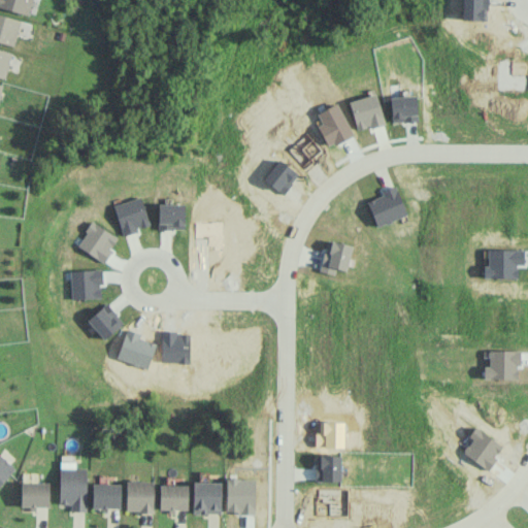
[(0,0),(0,7),(28,14),(31,0),(0,0)]
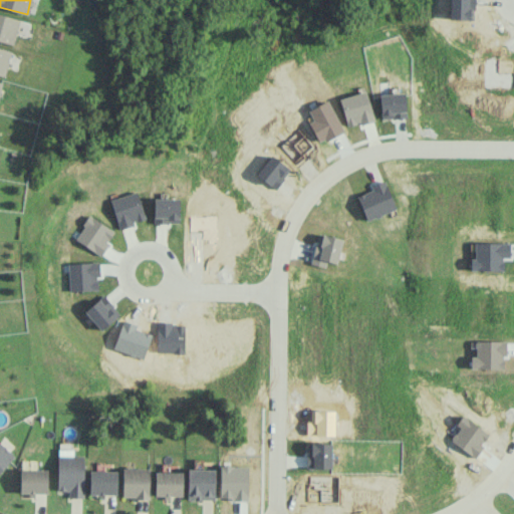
[(0,40),(14,43),(19,18),(0,13),(0,40)]
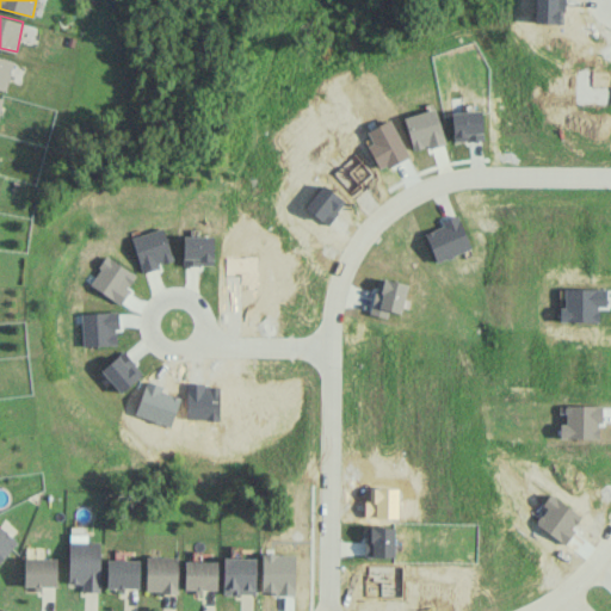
[(12,59),(0,56),(0,87),(7,88),(12,59)]
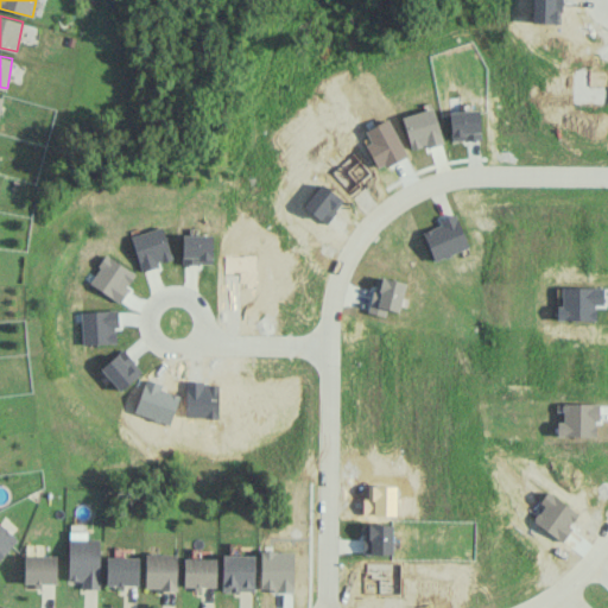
[(0,558),(17,536),(0,524),(0,558)]
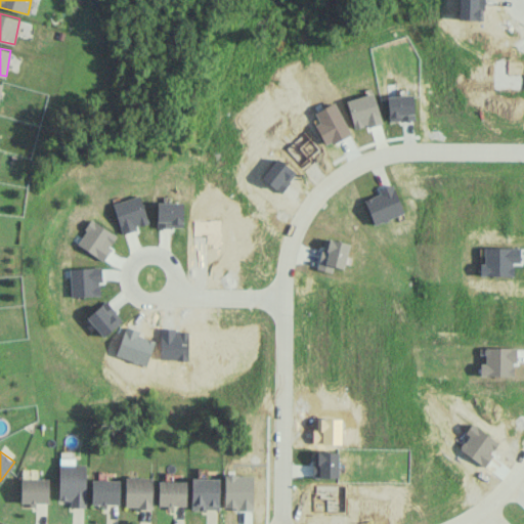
[(58,499),(71,500),(71,507),(85,508),(86,465),(74,464),(75,457),(59,457),(58,499)]
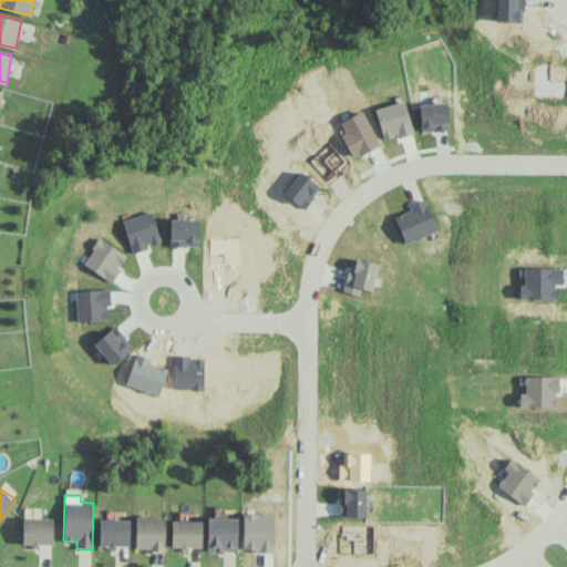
[(164,549),(165,516),(135,516),(134,549),(164,549)]
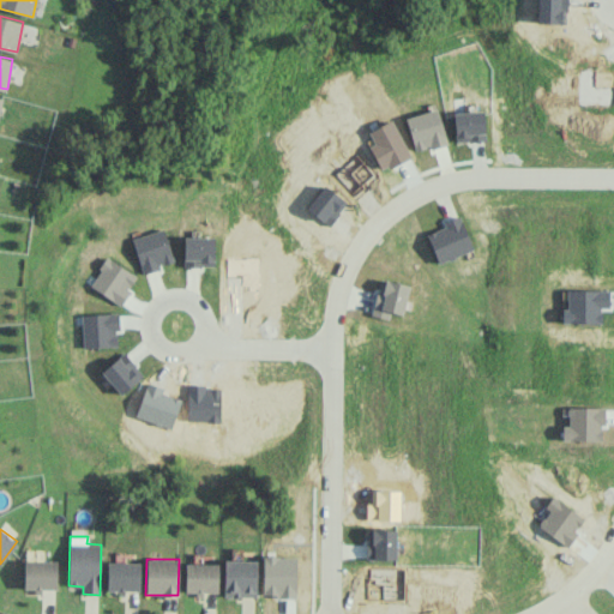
[(58,561),(24,560),(24,590),(56,590),(58,561)]
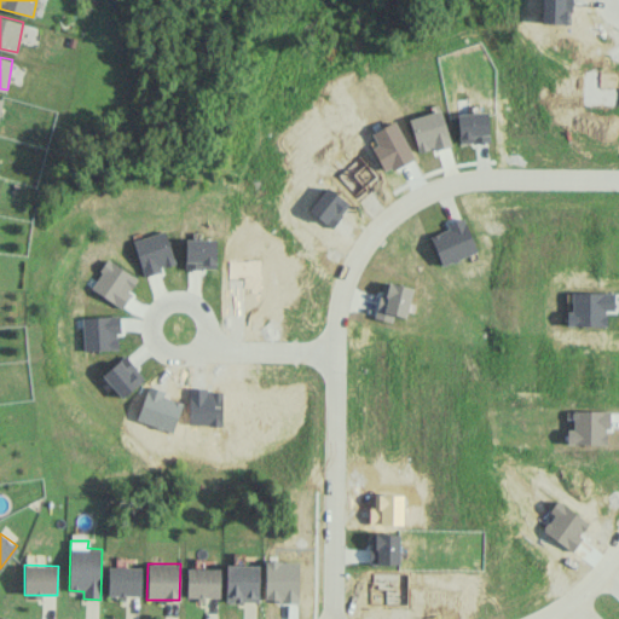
[(258,565),(225,565),(225,601),(258,601),(258,565)]
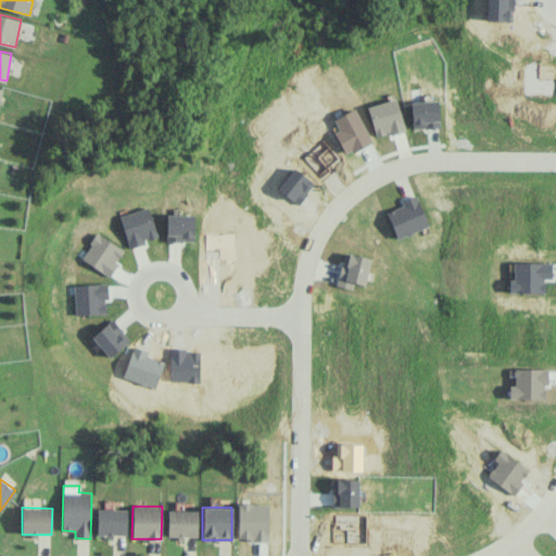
[(126,509),(97,508),(96,534),(125,535),(126,509)]
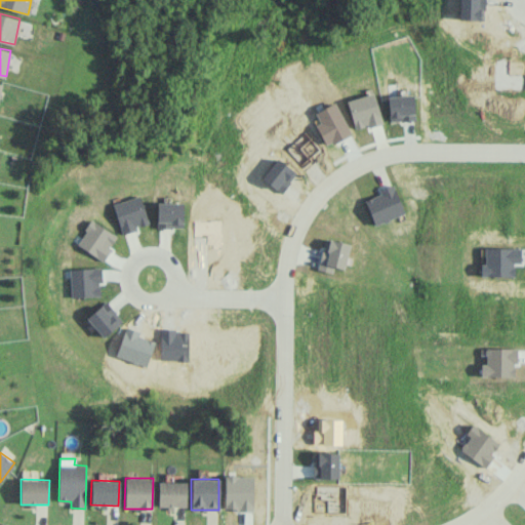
[(186,482),(158,482),(158,507),(186,507),(186,482)]
